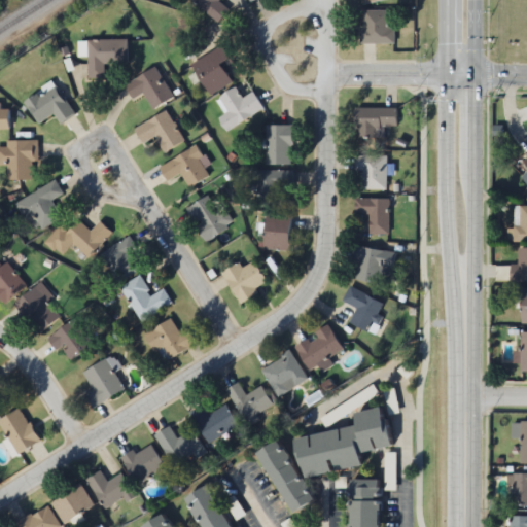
[(219,1),(219,0),(194,0),(218,24),(231,11),(219,1)]
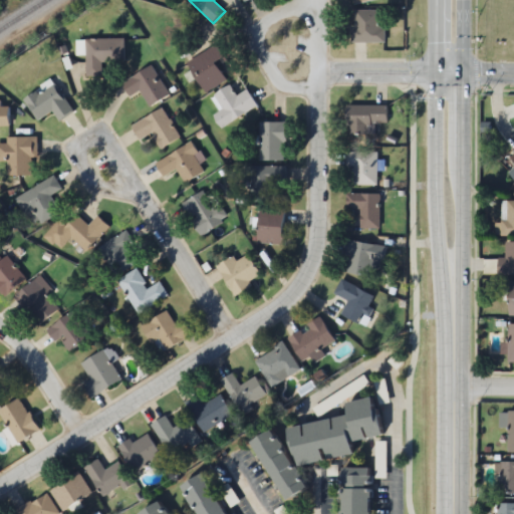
[(382,10),(352,10),(352,43),(382,43),(382,10)]
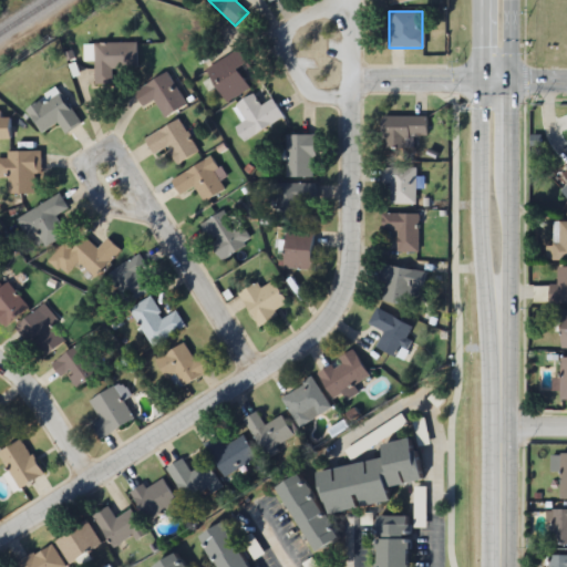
[(112,68),(137,68),(137,42),(94,43),(95,84),(113,84),(112,68)]
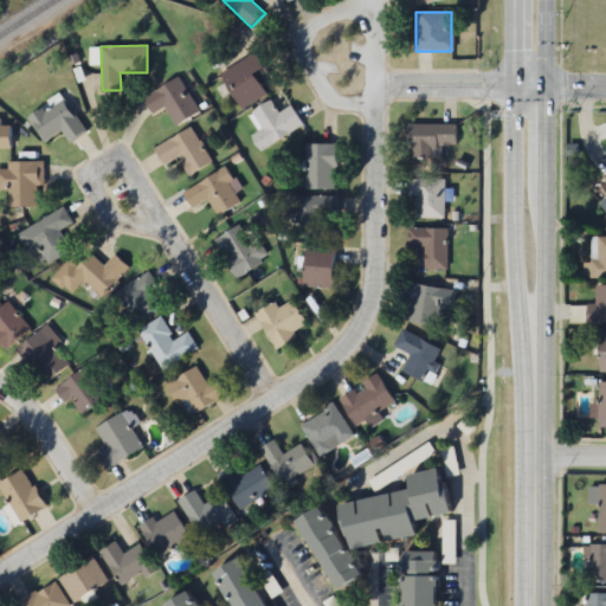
[(221,71),(242,109),(269,96),(257,73),(265,69),(257,53),(221,71)]
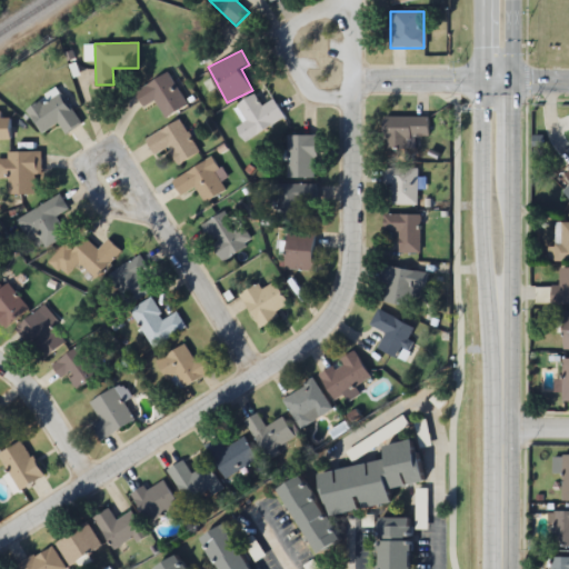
[(156,100),(166,118),(188,106),(168,72),(136,92),(145,107),(156,100)]
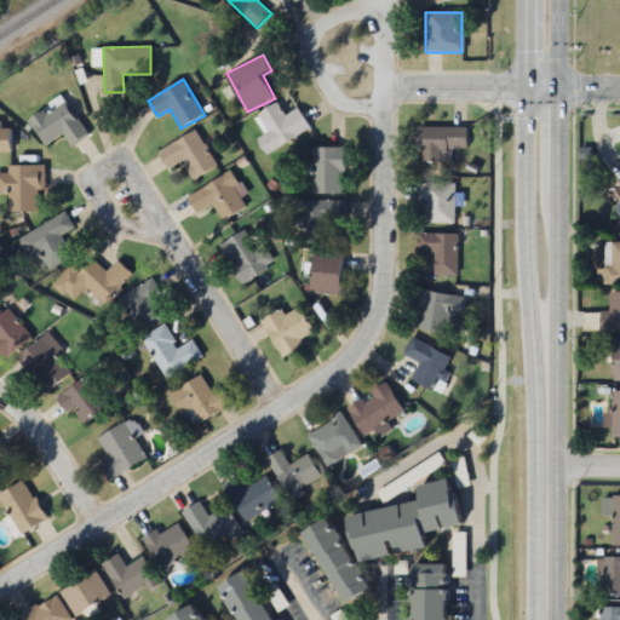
[(29,121),(46,145),(64,133),(73,147),(89,135),(62,96),(50,104),(51,105),(29,121)]
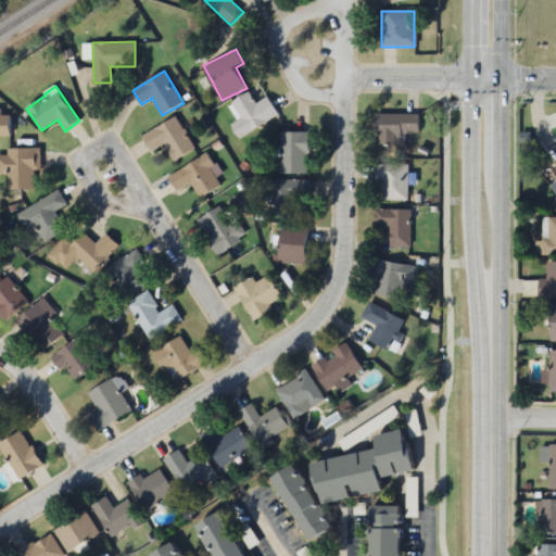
[(230,103),(239,119),(230,125),(239,139),(279,115),(268,97),(256,104),(249,92),(230,103)]
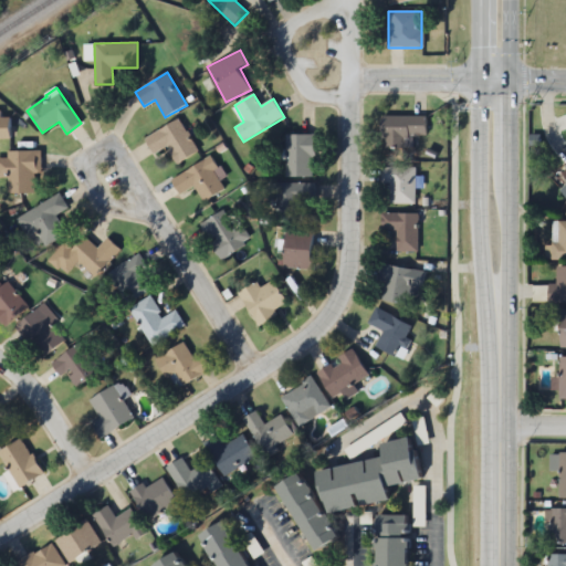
[(0,138),(12,139),(12,117),(0,117),(0,111),(0,138)]
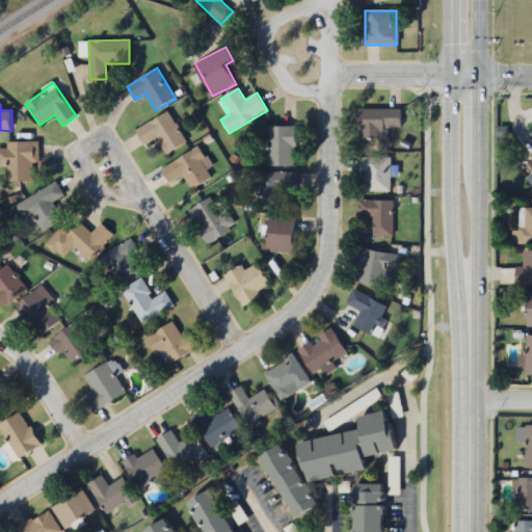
[(361,138),(383,138),(383,128),(402,128),(402,109),(361,109),(361,138)]
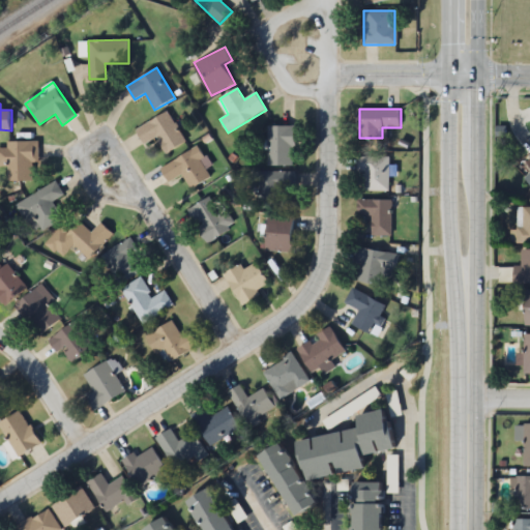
[(145,145),(156,138),(167,154),(186,142),(168,111),(137,130),(145,145)]
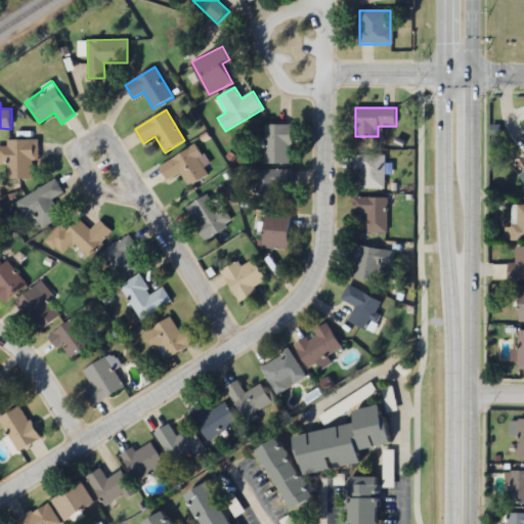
[(264,125),(264,163),(292,163),(292,125),(264,125)]
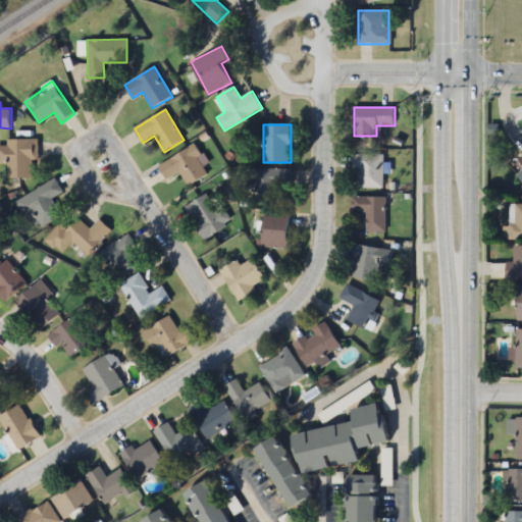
[(0,146),(0,165),(8,165),(8,178),(38,178),(38,139),(7,139),(7,146),(0,146)]
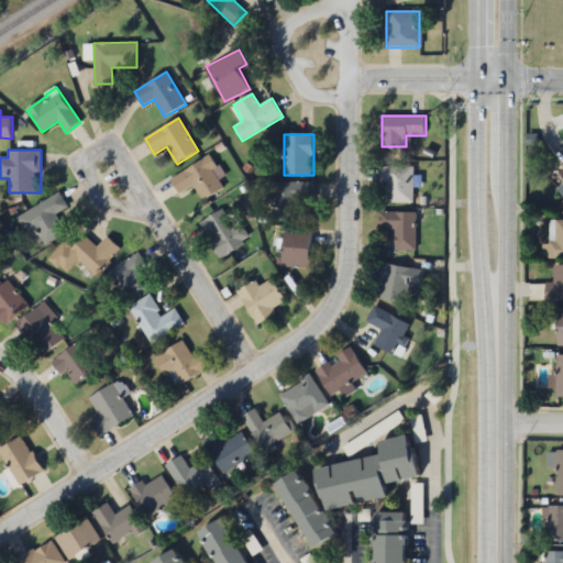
[(172,177),(180,195),(196,187),(202,202),(225,190),(209,157),(172,177)]
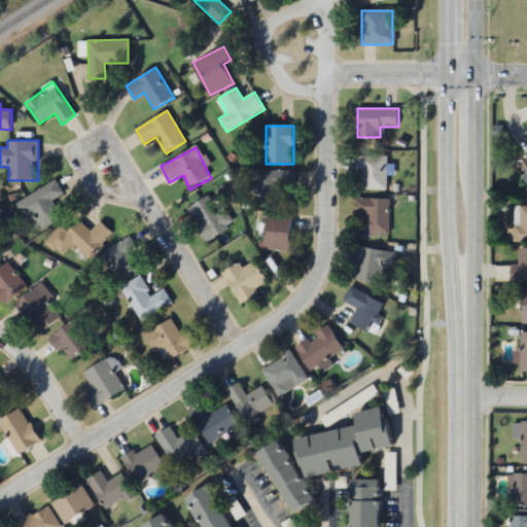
[(387,155),(355,155),(355,173),(361,173),(361,189),(387,189),(387,155)]
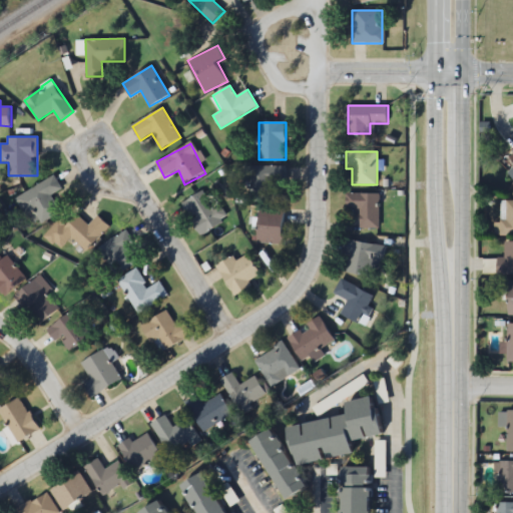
[(249,201),(275,201),(274,183),(287,183),(287,166),(249,166),(249,201)]
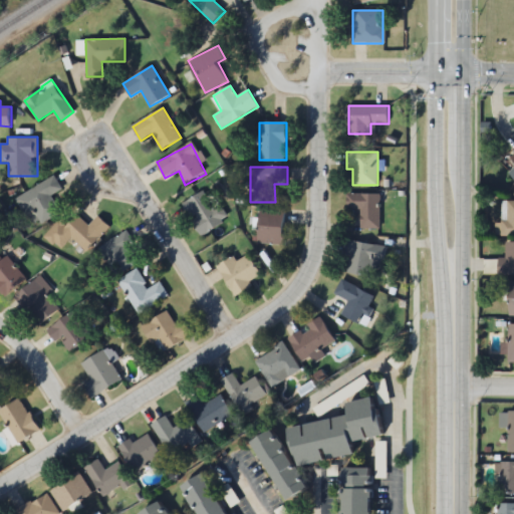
[(62,212),(51,195),(62,188),(54,175),(17,199),(27,215),(32,211),(41,225),(62,212)]
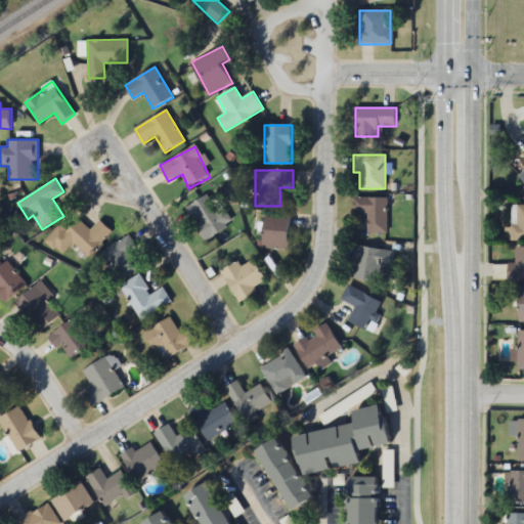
[(205,241),(231,225),(212,192),(185,208),(205,241)]
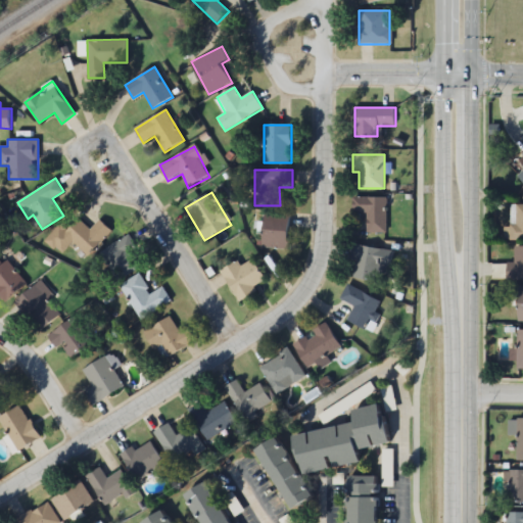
[(352,212),(367,212),(367,233),(386,233),(386,197),(352,197),(352,212)]
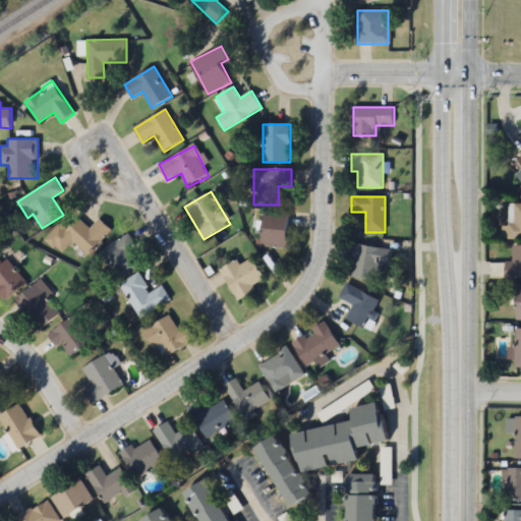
[(520,240),(520,204),(510,205),(510,226),(503,226),(503,240),(520,240)]
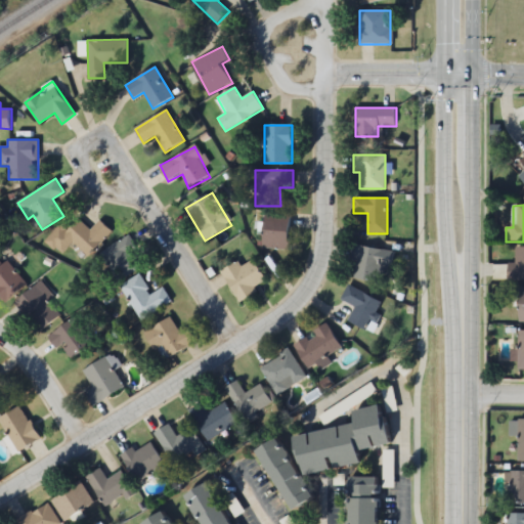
[(292,214),(266,213),(265,249),(291,249),(292,214)]
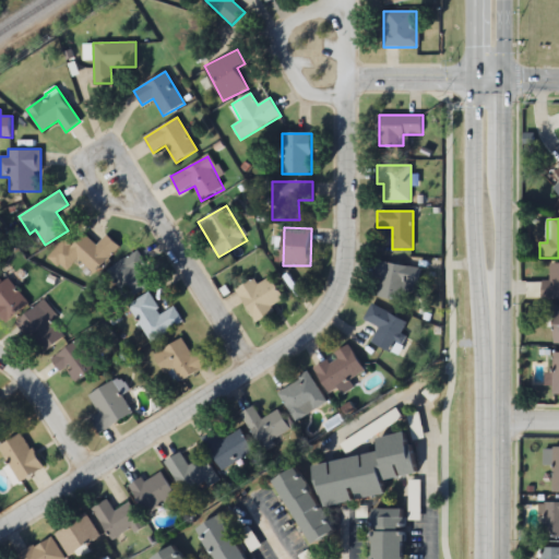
[(94,275),(120,247),(107,234),(97,246),(84,234),(74,245),(67,238),(49,257),(64,272),(76,259),(94,275)]
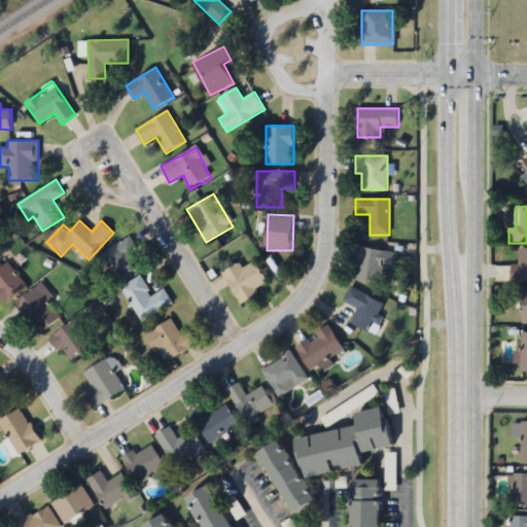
[(134,253),(139,250),(130,236),(100,256),(118,283),(143,267),(134,253)]
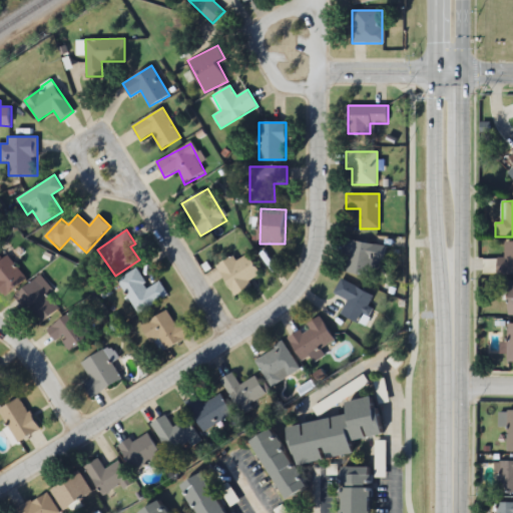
[(346,273),(370,277),(371,270),(383,272),(387,246),(352,240),(346,273)]
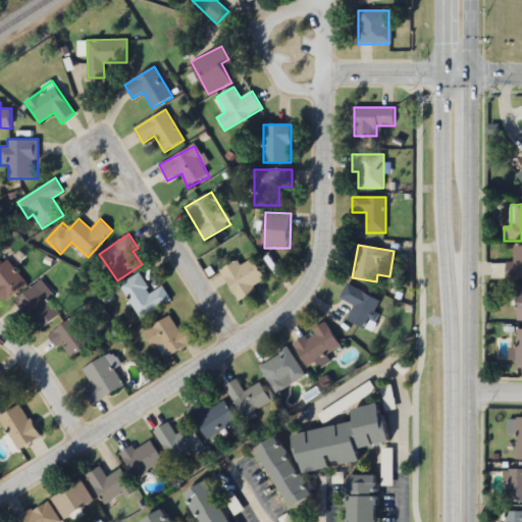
[(239,300),(267,281),(253,258),(241,266),(238,260),(220,271),(239,300)]
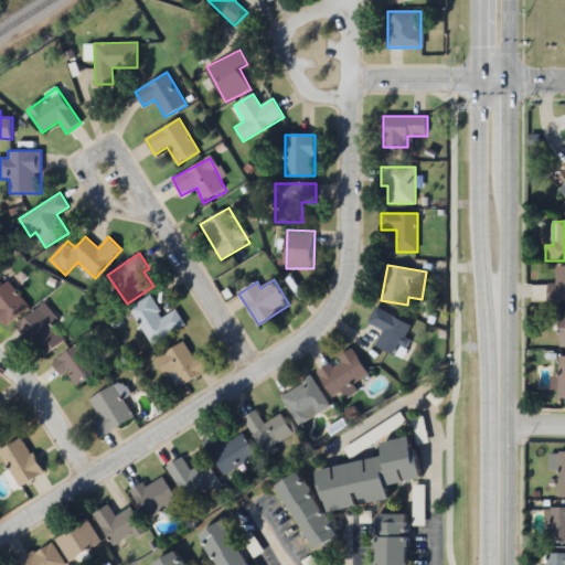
[(30,305),(7,283),(3,286),(0,283),(0,316),(9,326),(30,305)]
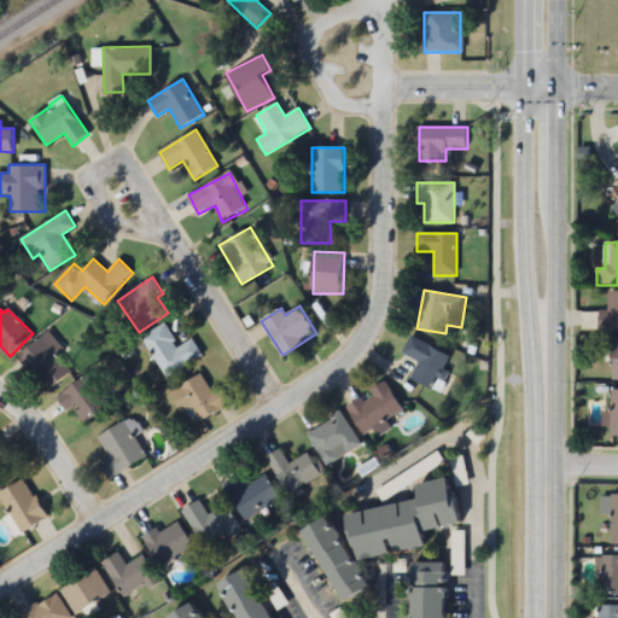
[(203,356),(193,338),(178,347),(164,324),(141,337),(165,378),(203,356)]
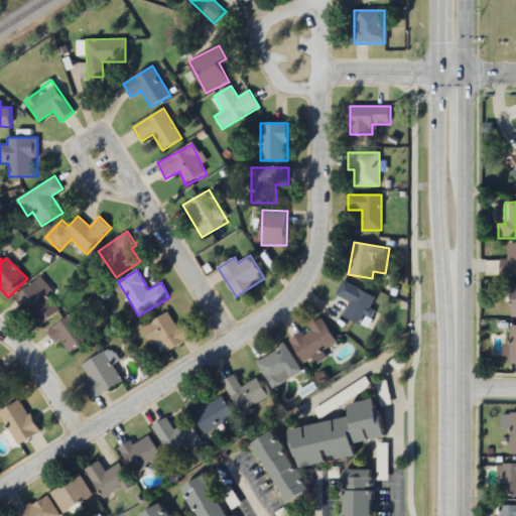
[(52,291),(40,277),(15,297),(41,330),(61,312),(47,295),(52,291)]
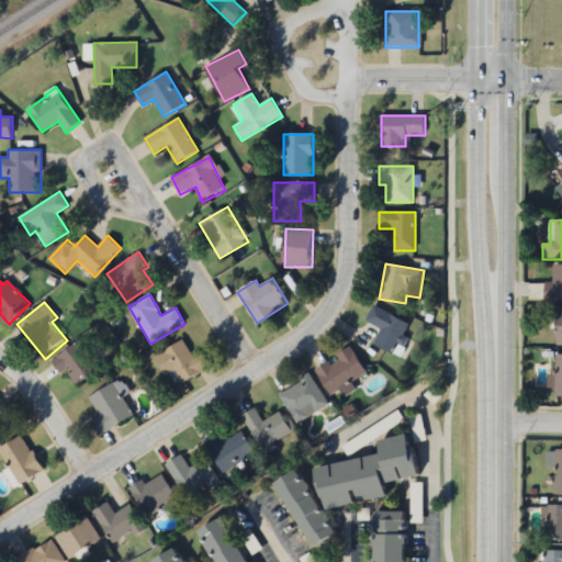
[(408,324),(374,305),(366,322),(381,329),(373,344),(393,353),(408,324)]
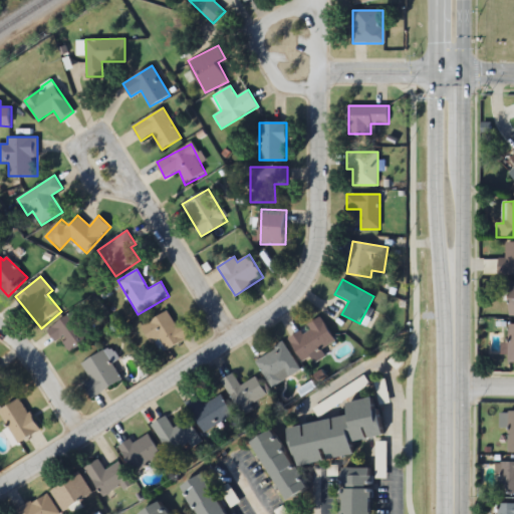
[(142,326),(153,344),(160,340),(166,351),(193,334),(185,321),(176,326),(167,311),(142,326)]
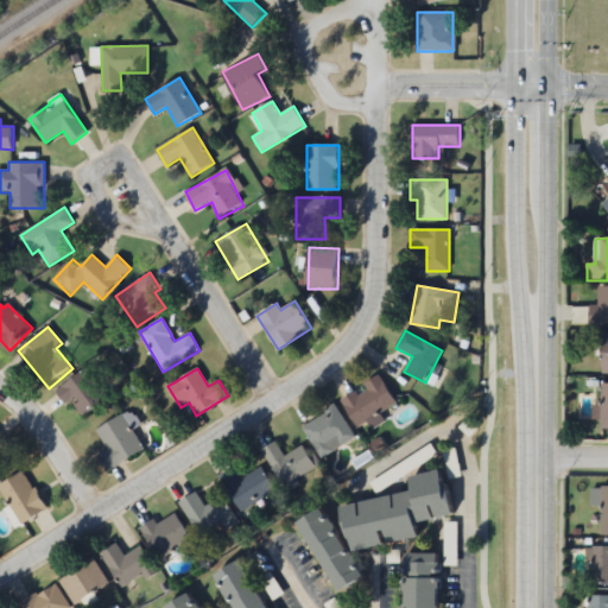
[(81,419),(108,398),(84,369),(58,391),(81,419)]
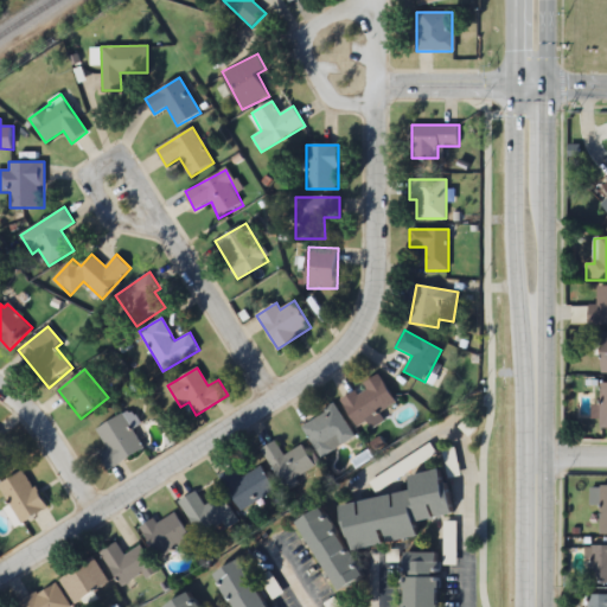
[(378,413),(396,403),(381,375),(360,385),(362,388),(343,398),(365,440),(387,428),(378,413)]
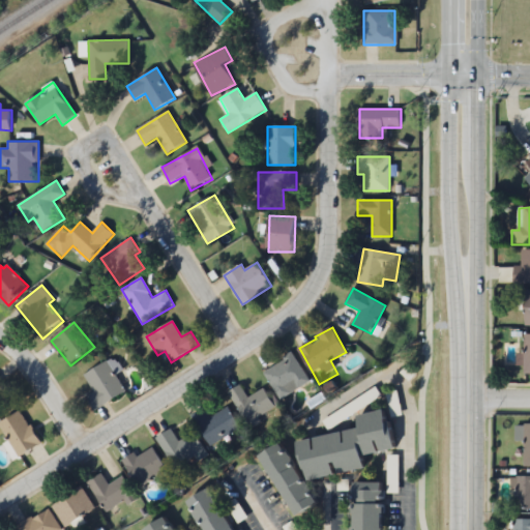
[(529,374),(529,334),(525,335),(525,356),(521,356),(521,375),(529,374)]
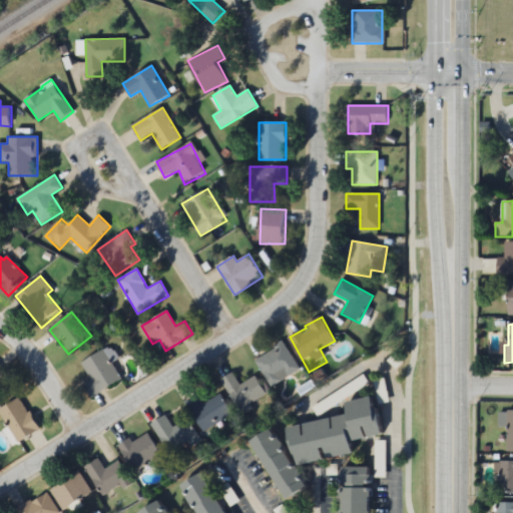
[(254,360),(272,387),(300,369),(283,342),(254,360)]
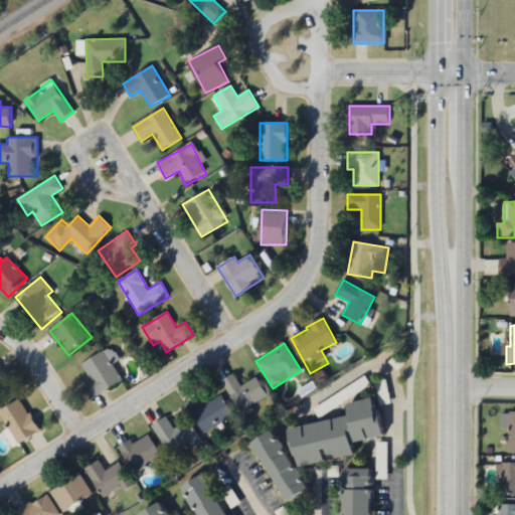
[(122,381),(106,351),(82,363),(92,380),(84,384),(92,398),(122,381)]
